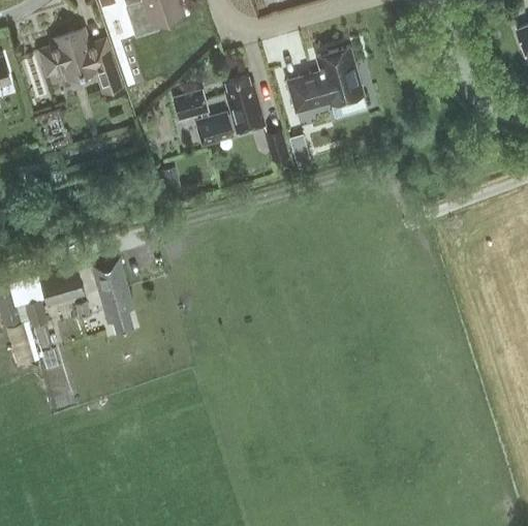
[(142,0),(144,2),(126,8),(136,39),(160,31),(157,25),(184,16),(178,0),(142,0)]
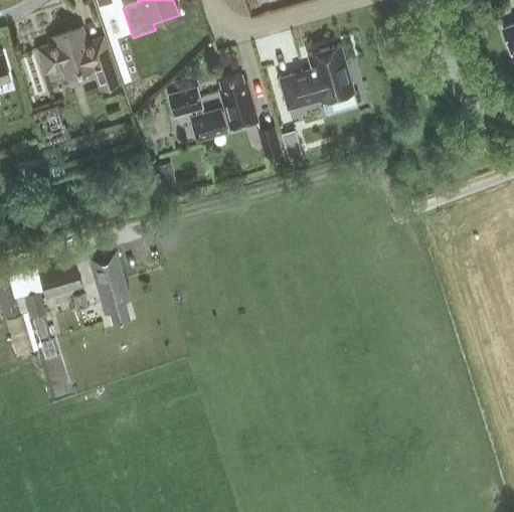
[(513,25),(503,30),(513,57),(513,25)]
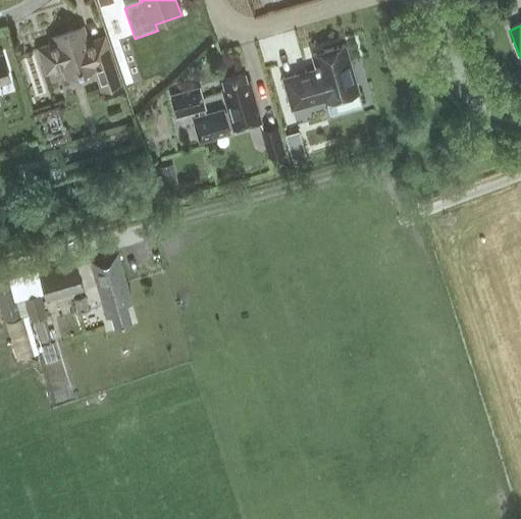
[(83,30),(53,40),(55,46),(39,51),(46,70),(62,65),(66,79),(95,69),(101,86),(112,82),(102,49),(90,53),(83,30)]
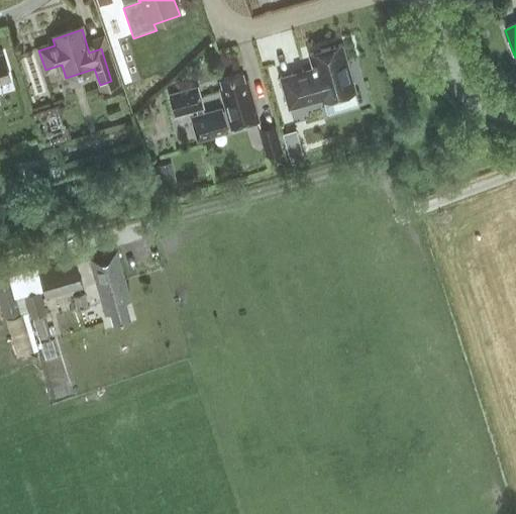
[(355,94),(342,47),(309,57),(313,70),(280,80),(289,110),(322,101),(322,103),(355,94)]
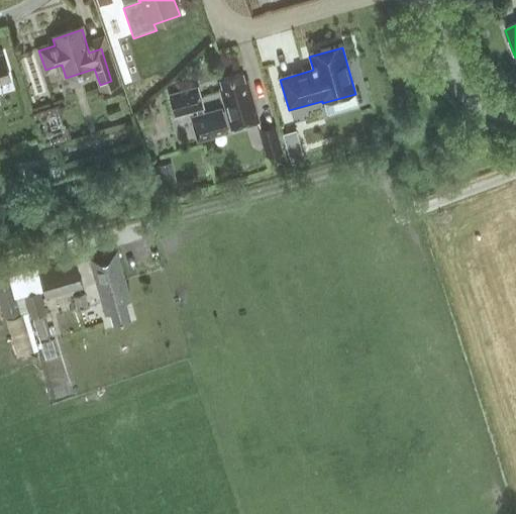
[(0,84),(10,82),(2,57),(0,58),(0,84)]
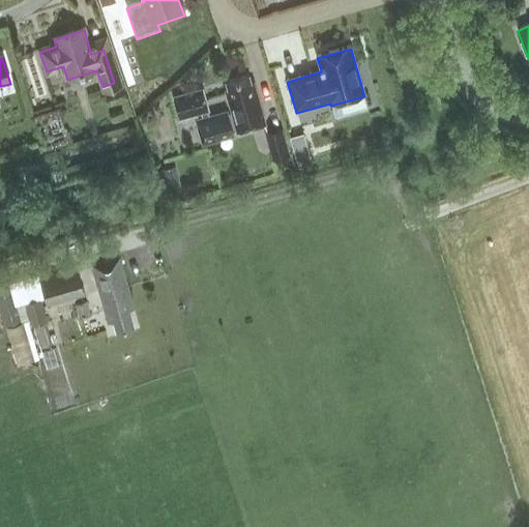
[(226,92),(232,116),(229,117),(228,113),(197,121),(204,148),(235,140),(233,135),(237,134),(237,135),(265,126),(254,85),(251,85),(248,78),(226,84),(228,92),(226,92)]
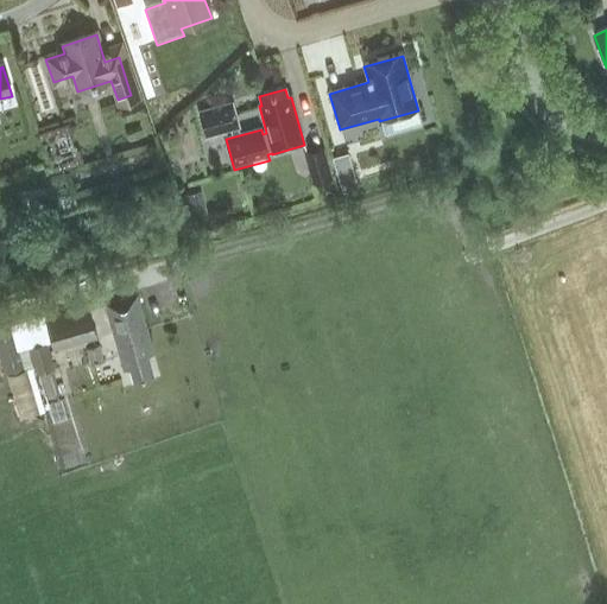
[(234,100),(195,112),(203,138),(241,127),(234,100)]
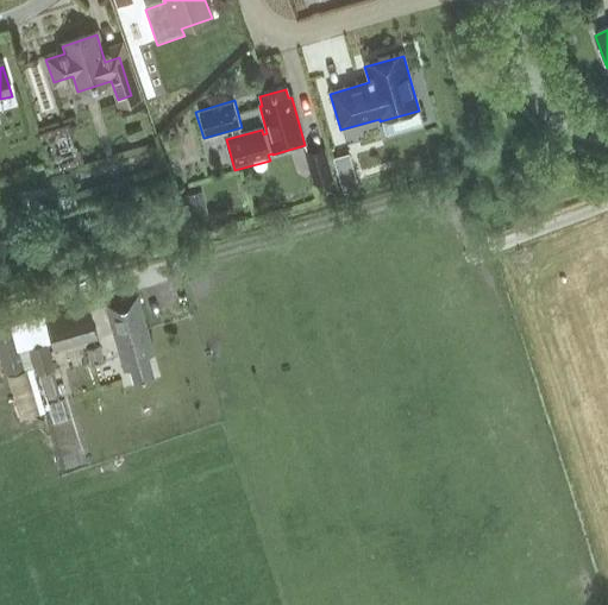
[(306,158),(313,188),(334,182),(326,152),(306,158)]
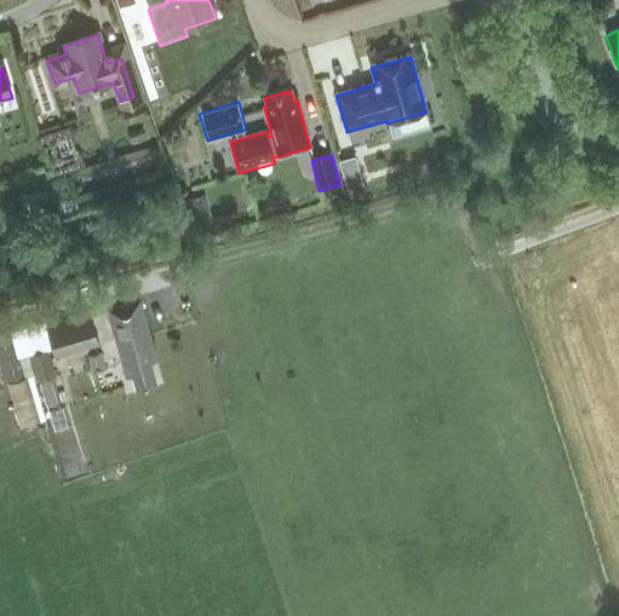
[(150,364),(156,362),(139,303),(107,312),(127,379),(132,378),(136,390),(156,384),(150,364)]
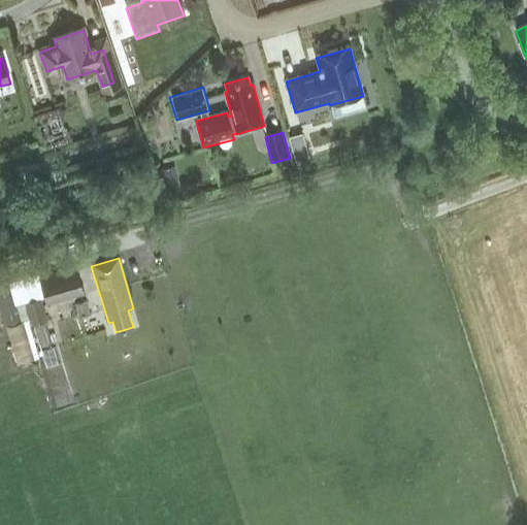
[(40,281),(47,307),(86,297),(78,270),(40,281)]
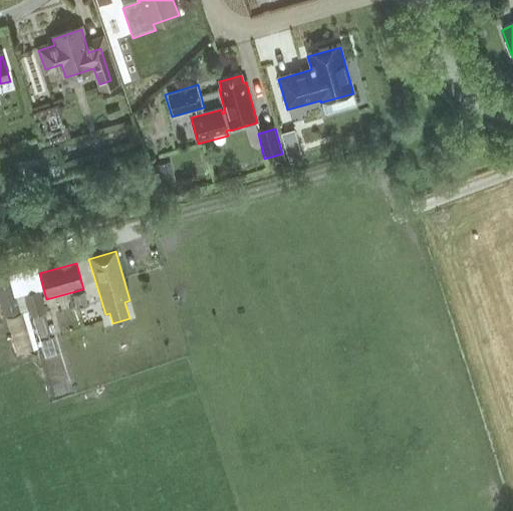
[(0,279),(0,306),(5,319),(21,313),(7,276),(0,279)]
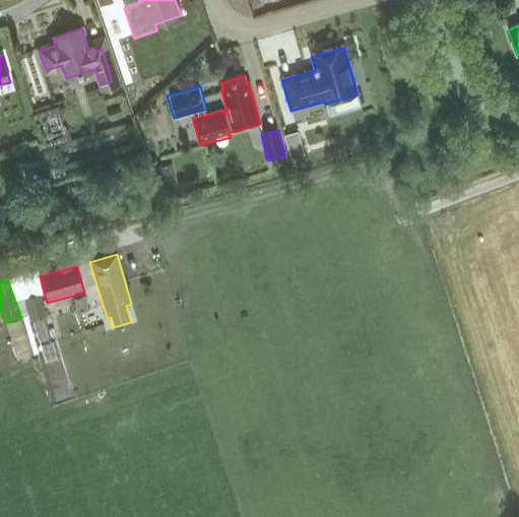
[(31,325),(36,323),(39,333),(41,341),(53,338),(50,329),(48,320),(41,296),(24,301),(31,325)]
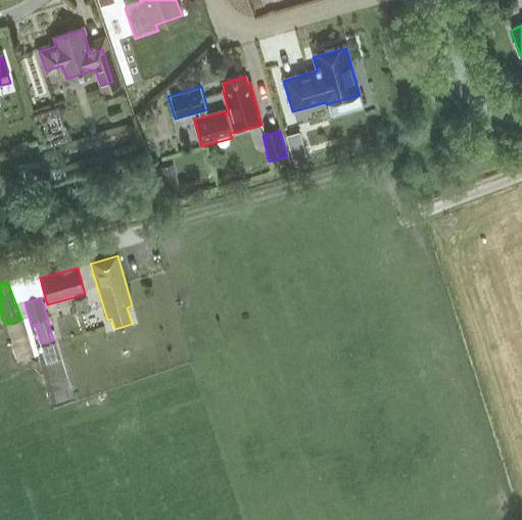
[(79,317),(90,314),(86,300),(75,303),(79,317)]
